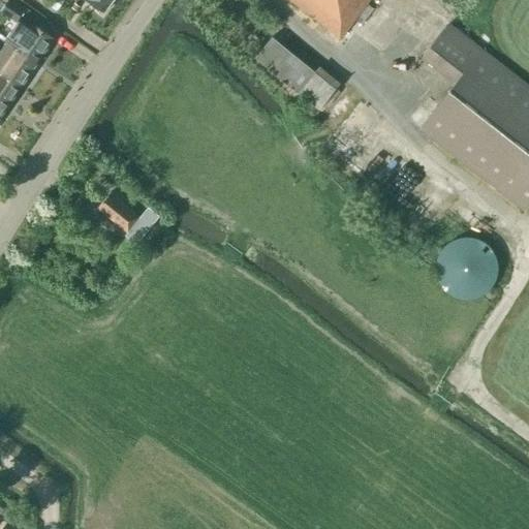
[(17,24),(27,8),(14,0),(8,0),(1,12),(17,24)]
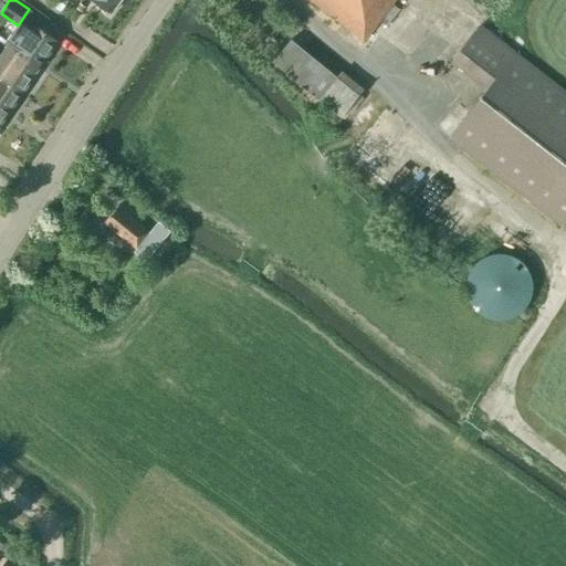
[(94,0),(111,13),(121,0),(94,0)]
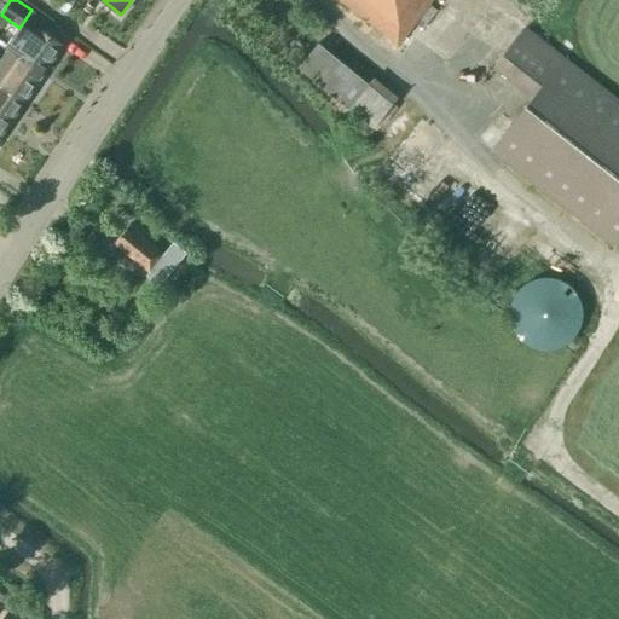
[(339,0),(398,46),(433,0),(339,0)]
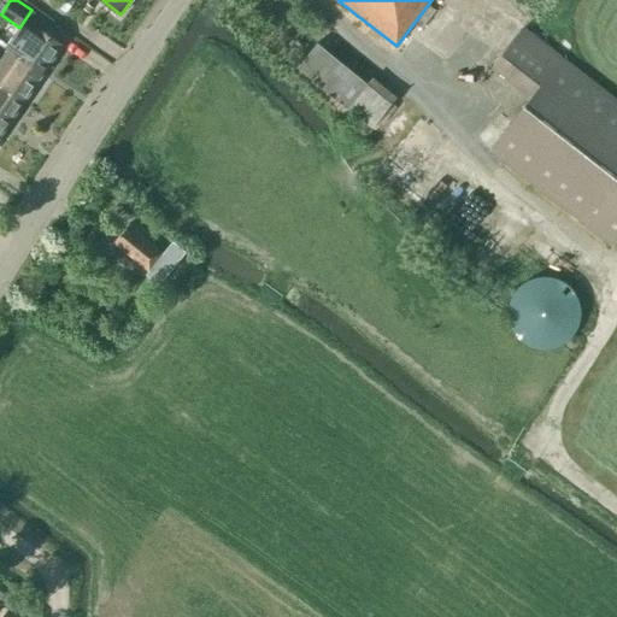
[(9,51),(43,74),(63,46),(39,30),(28,23),(9,51)]
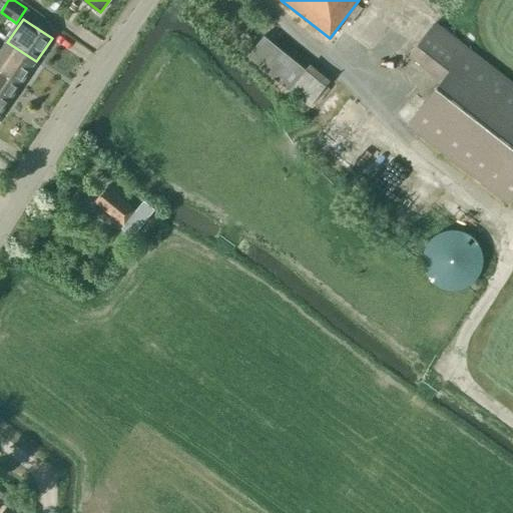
[(508,205),(512,198),(512,83),(435,23),(410,56),(442,81),(407,126),(508,205)]
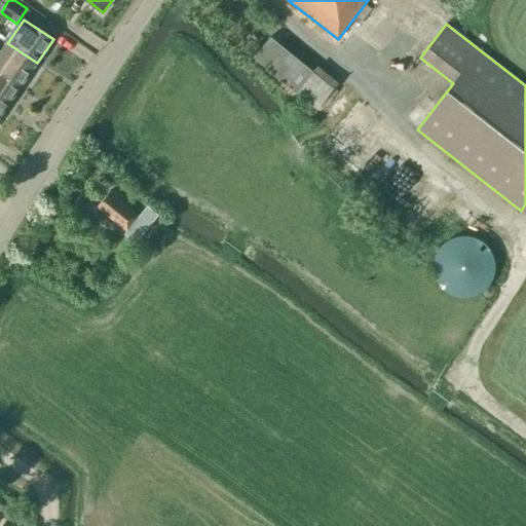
[(317,108),(334,87),(270,37),(254,58),(317,108)]
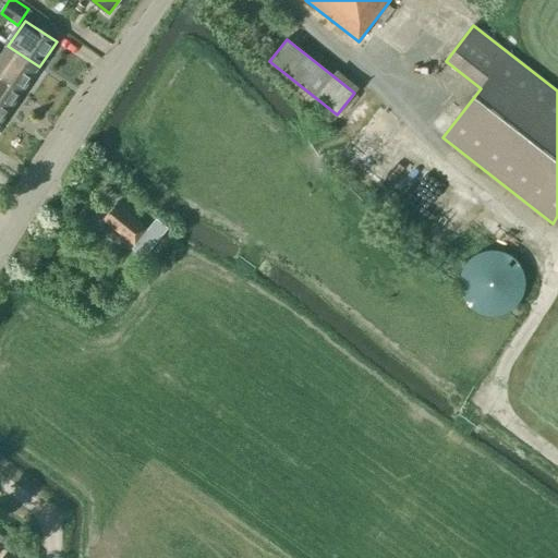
[(0,76),(22,92),(39,67),(8,46),(0,57),(0,76)]
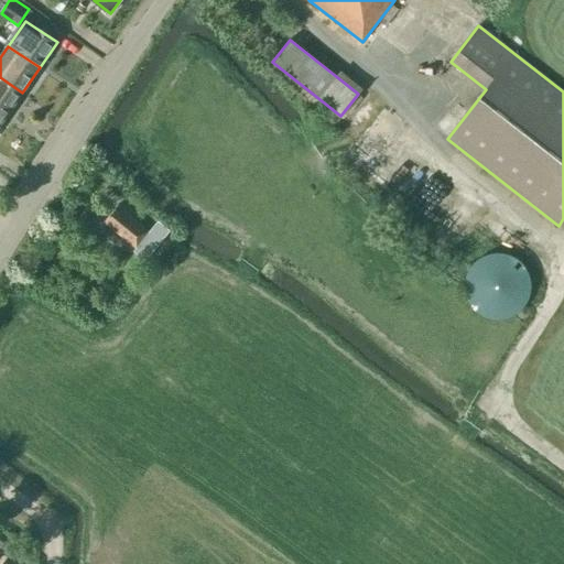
[(0,114),(6,118),(22,93),(0,77),(0,114)]
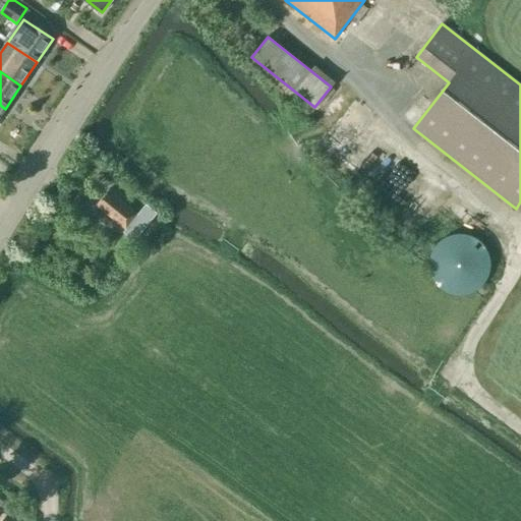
[(134,213),(108,191),(97,205),(126,229),(129,225),(139,232),(148,223),(143,220),(152,211),(142,203),(134,213)]
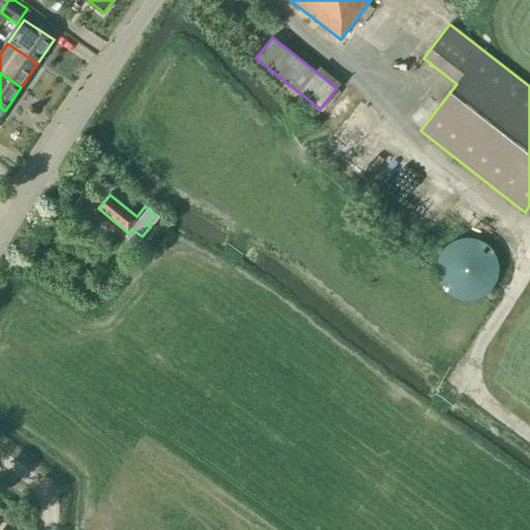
[(467,300),(472,300),(477,299),(482,297),(488,295),(491,291),(495,287),(497,283),(499,277),(500,272),(500,267),(499,262),(497,257),(495,253),(492,248),(488,244),(483,242),(478,240),(473,238),(468,238),(463,239),(458,240),(453,242),(448,245),(445,249),(442,254),(440,258),(438,263),(438,268),(438,274),(439,280),(441,284),(444,289),(448,292),(452,295),(457,298),(462,299),(467,300)]
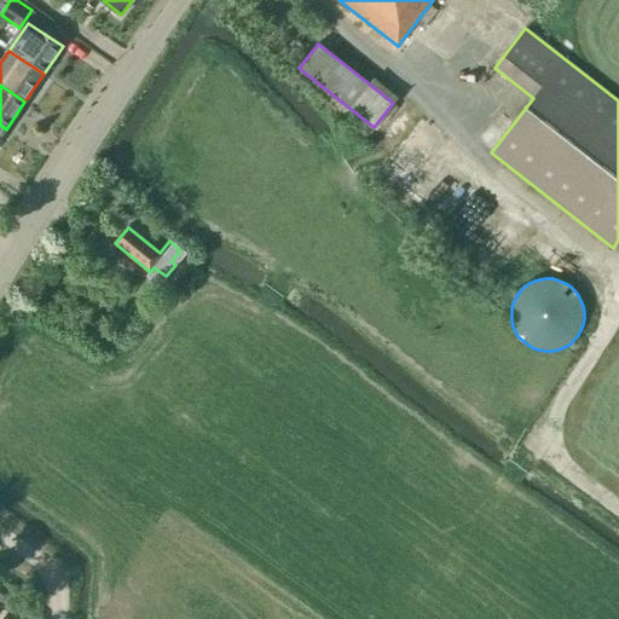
[(34,618),(38,612),(15,599),(1,618),(34,618)]
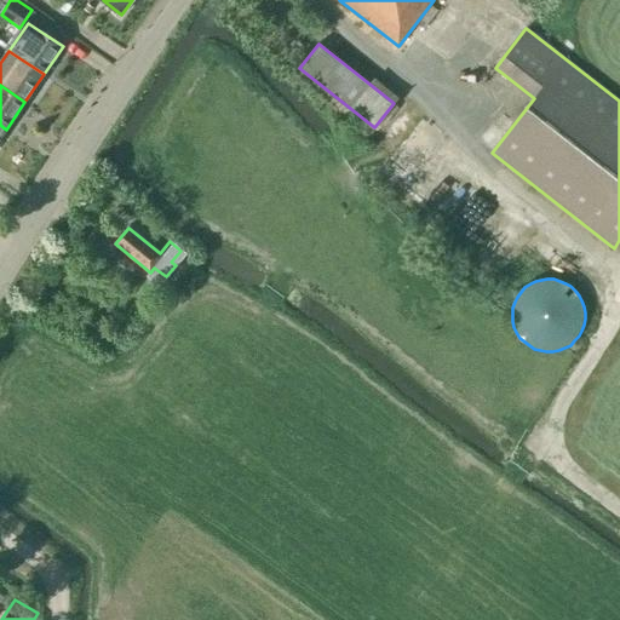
All buildings are outlined.
